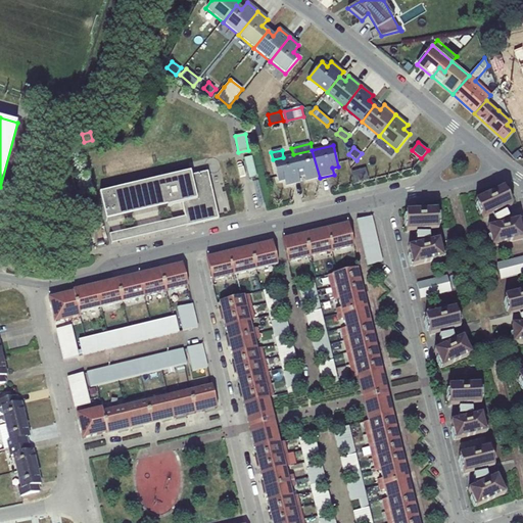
[(312,150),(293,154),(298,176),(303,175),(305,181),(320,178),(312,150)]
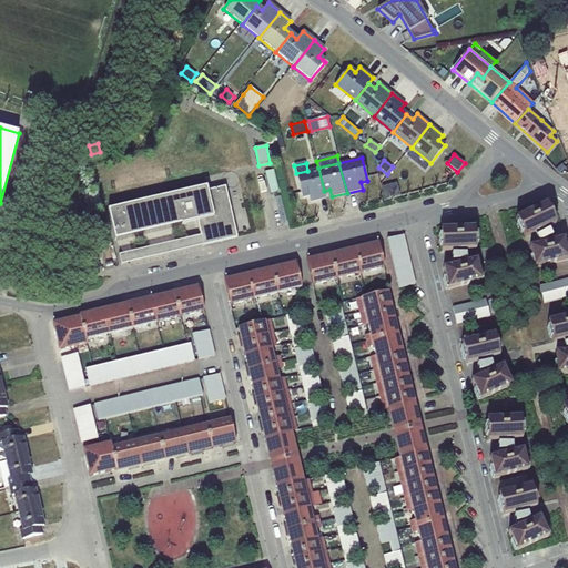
[(307,171),(296,173),(302,196),(308,195),(311,202),(326,198),(324,191),(318,168),(307,171)]
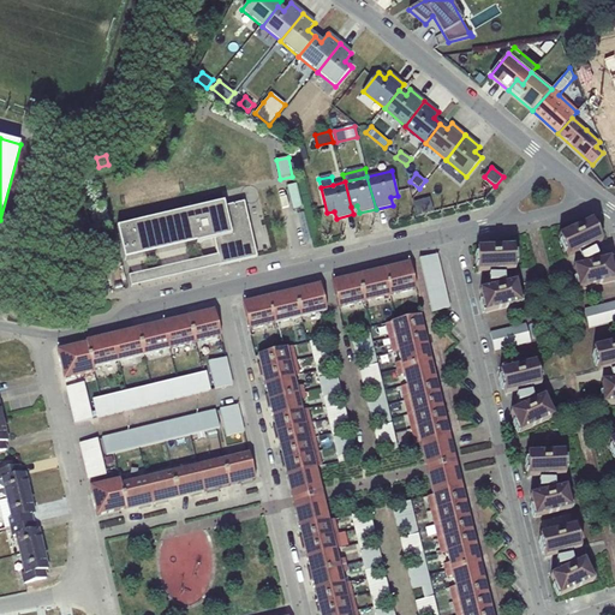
[(297,183),(287,185),(293,209),(303,208),(297,183)]
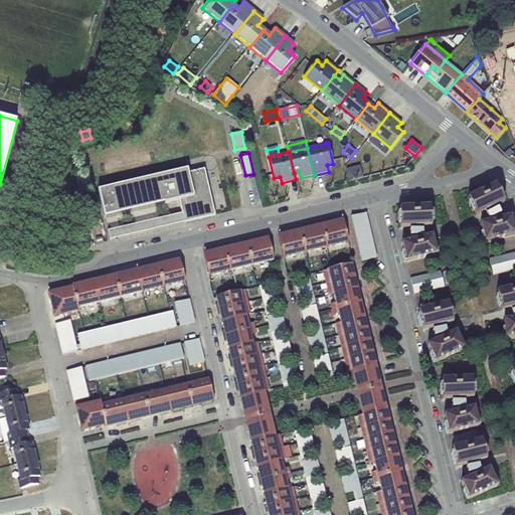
[(360,166),(346,170),(349,181),(363,177),(360,166)]
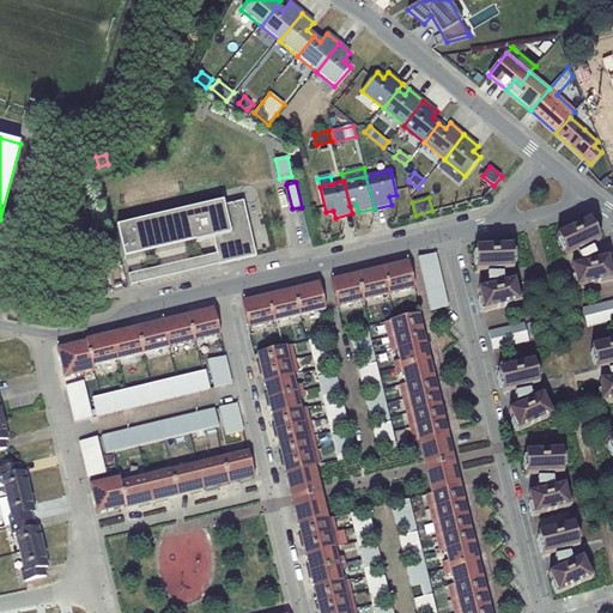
[(223,202),(116,226),(125,260),(213,238),(217,255),(128,275),(131,286),(256,256),(248,219),(243,202),(224,207),(223,202)]
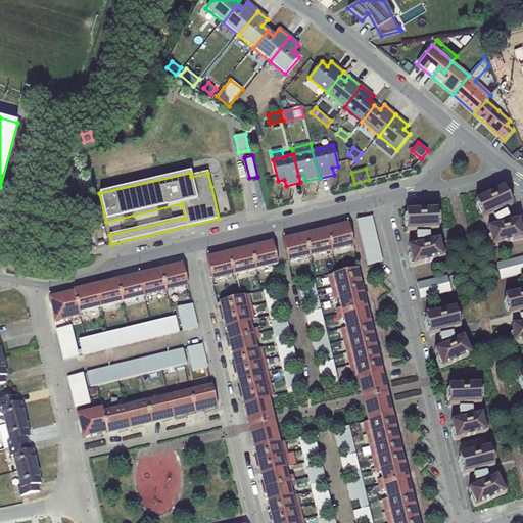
[(504,188),(475,201),(483,219),(491,215),(503,209),(512,205),(504,188)]
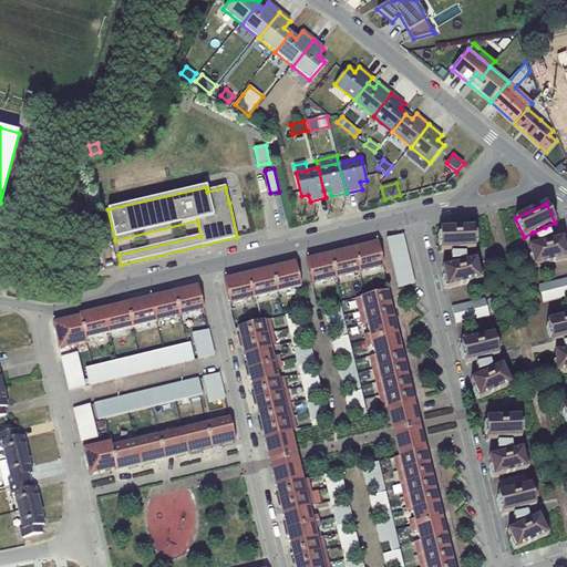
[(533,233),(539,245),(553,241),(545,227),(533,233)]
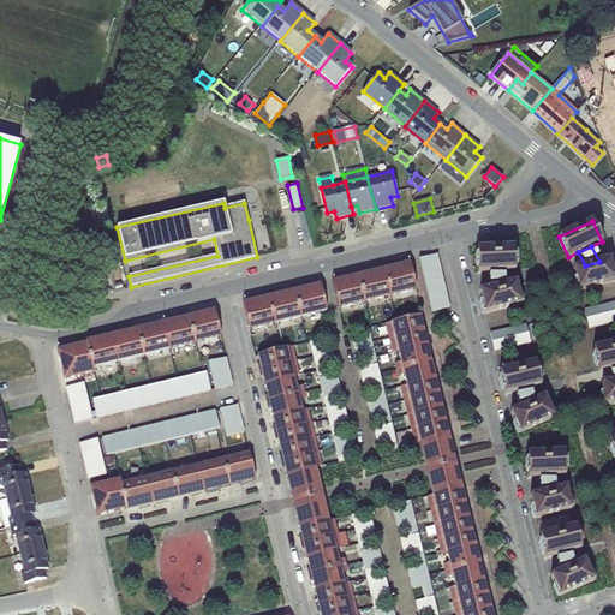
[(478,272),(490,272),(503,270),(515,270),(514,248),(477,249),(478,272)]
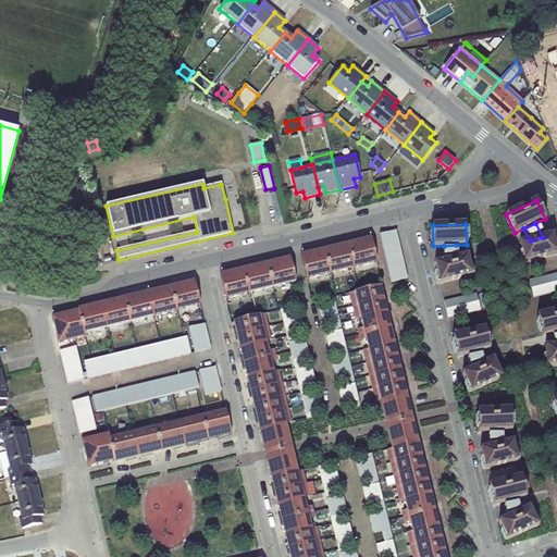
[(380,234),(380,236),(391,283),(407,279),(396,231),(380,234)]
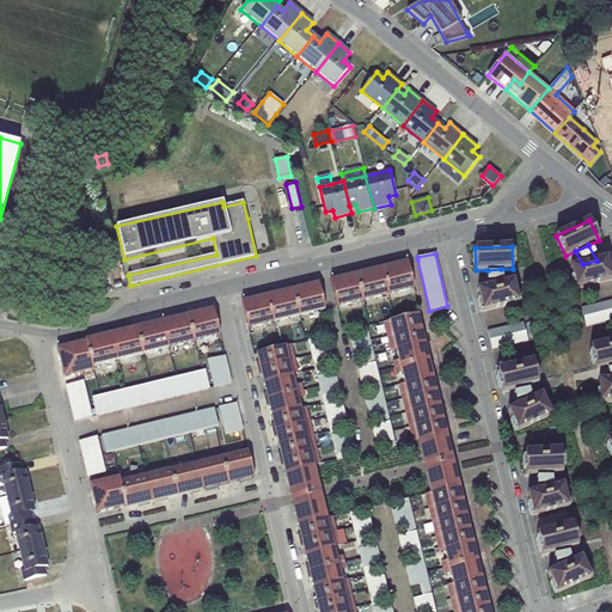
[(576,288),(611,280),(606,258),(597,261),(582,264),(570,267),(576,288)]
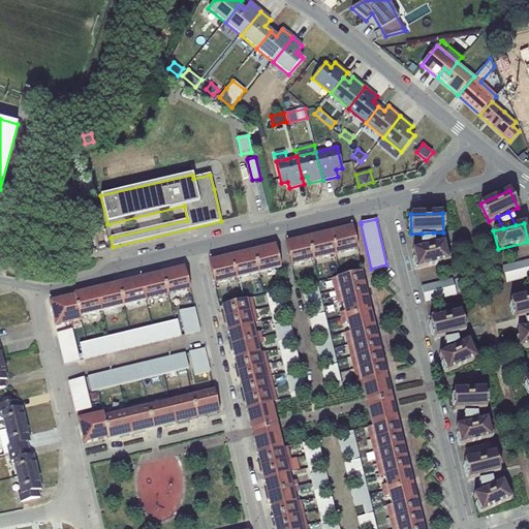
[(358,249),(352,226),(330,231),(336,255),(358,249)]
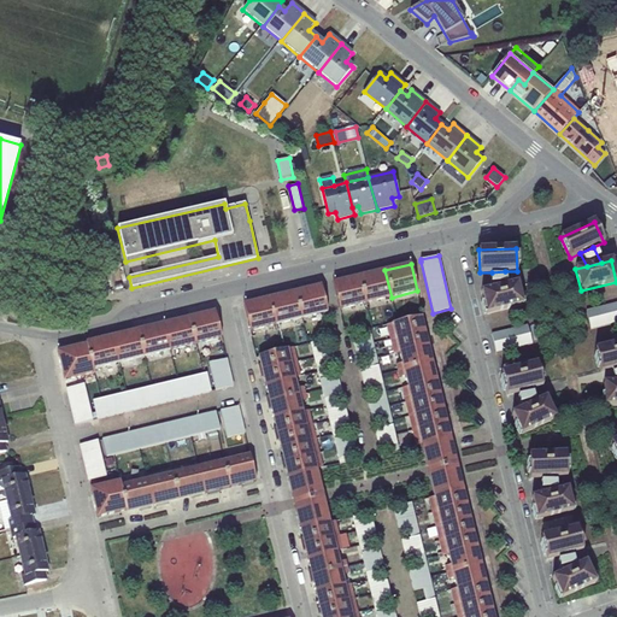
[(392,298),(385,270),(359,276),(366,304),(392,298)]
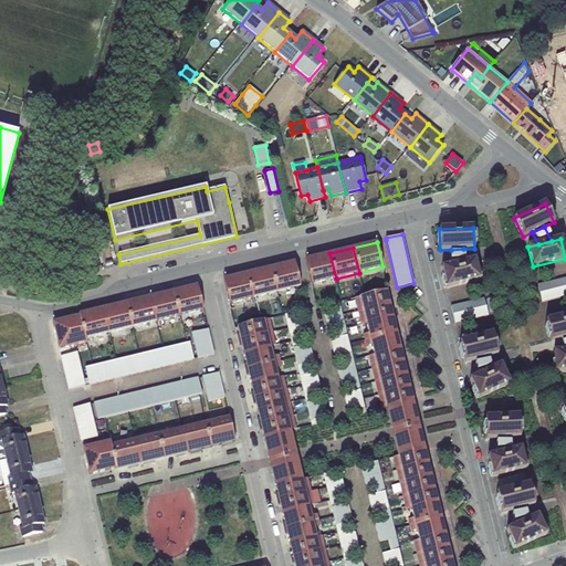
[(451,265),(464,263),(463,249),(451,250),(451,265)]
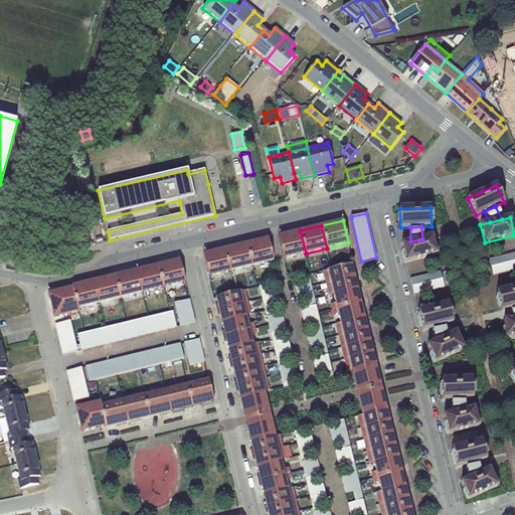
[(300,230),(278,235),(284,259),(306,253),(300,230)]
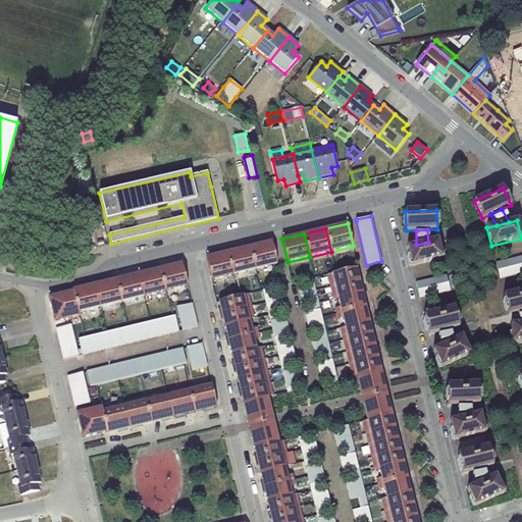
[(407,248),(412,266),(442,258),(438,240),(428,243),(416,245),(407,248)]
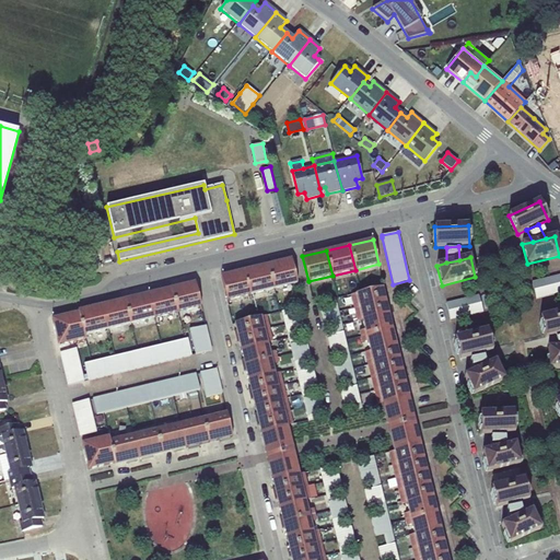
[(298,283),(292,259),(268,265),(273,290),(298,283)]
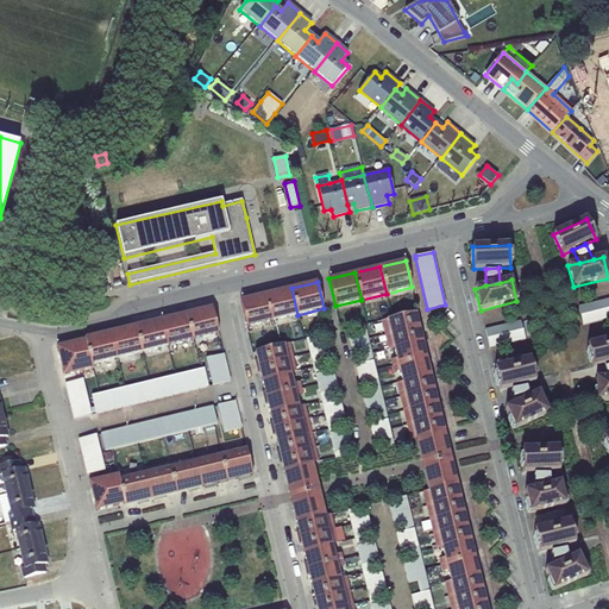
[(272,321),(297,315),(292,288),(267,294),(272,321)]
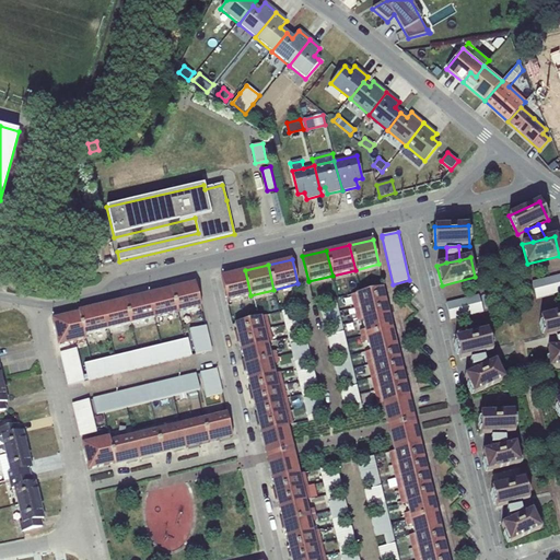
[(245,270),(221,276),(226,300),(251,295),(245,270)]
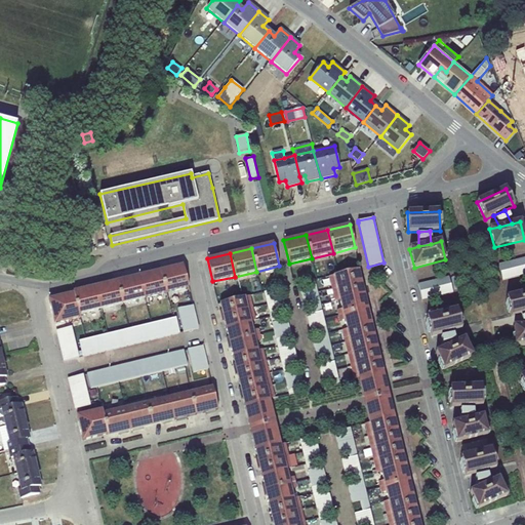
[(524,257),(498,266),(502,280),(524,274),(524,257)]
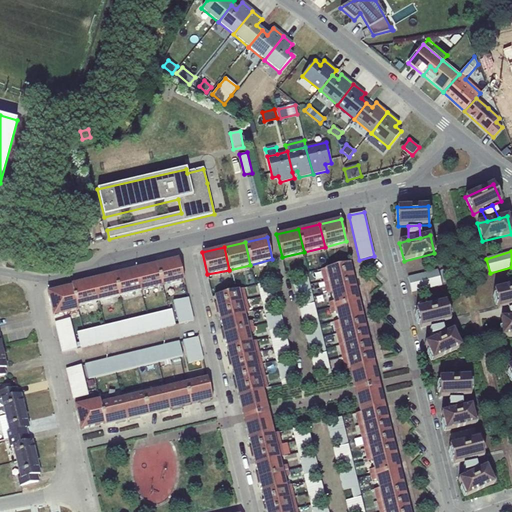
[(162,286),(184,280),(178,258),(157,263),(162,286)]
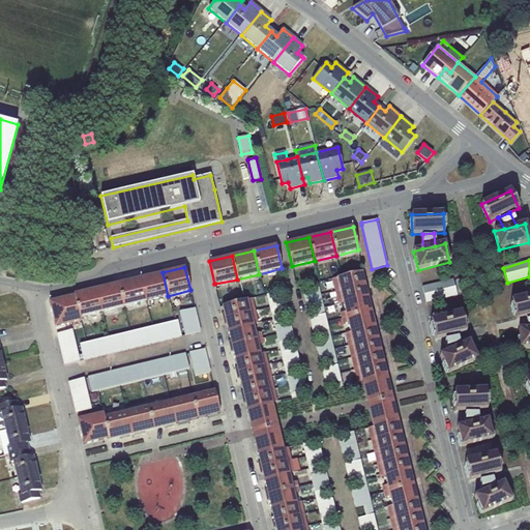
[(503,269),(496,271),(499,284),(505,282),(503,269)]
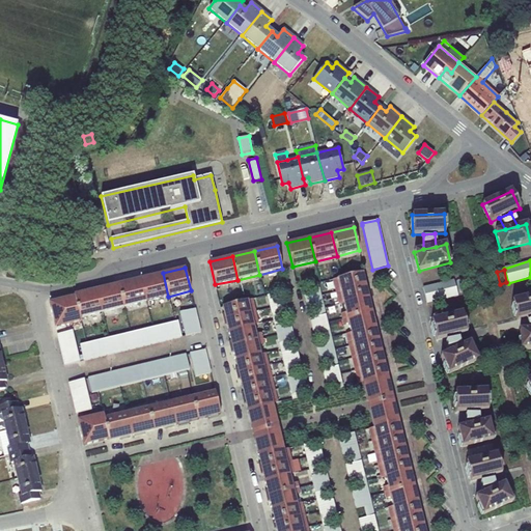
[(163,273),(141,278),(146,302),(168,297),(163,273)]
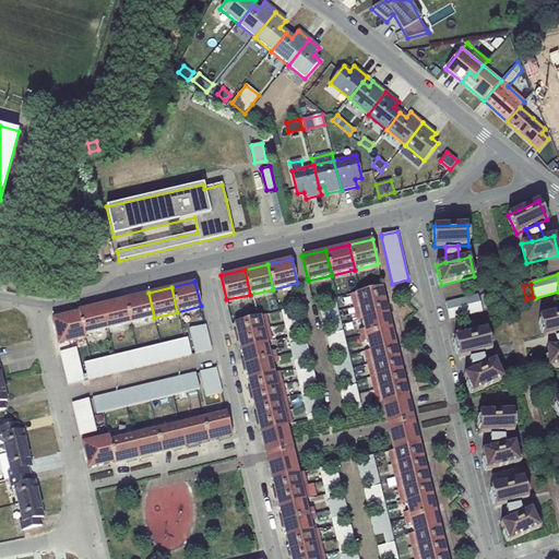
[(385,300),(382,287),(349,295),(354,308),(385,300)]
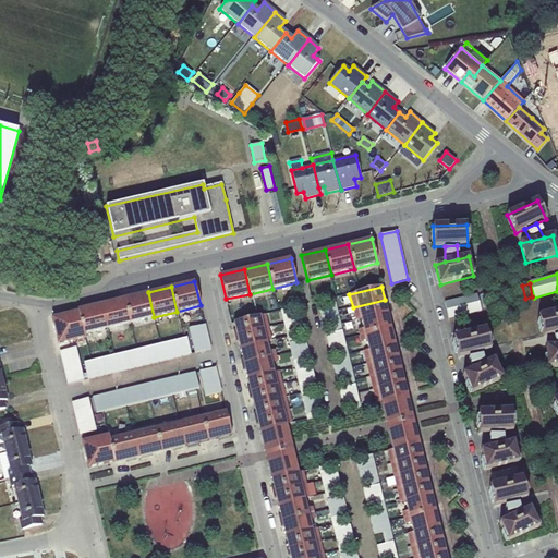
[(148,292),(124,299),(131,323),(154,317),(148,292)]
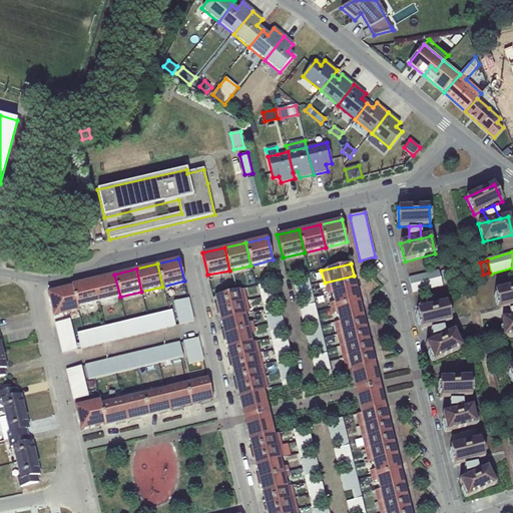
[(447,270),(441,272),(442,272),(440,273),(443,284),(444,284),(444,285),(450,283),(447,270)]
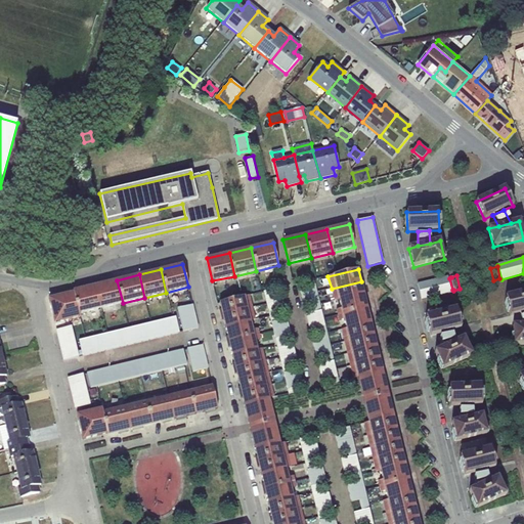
[(448,277),(418,285),(422,299),(451,292),(448,277)]
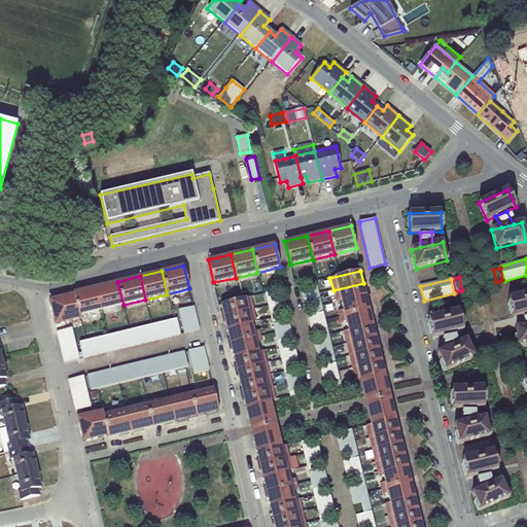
[(303,297),(319,293),(316,281),(308,283),(309,287),(302,289),(303,297)]
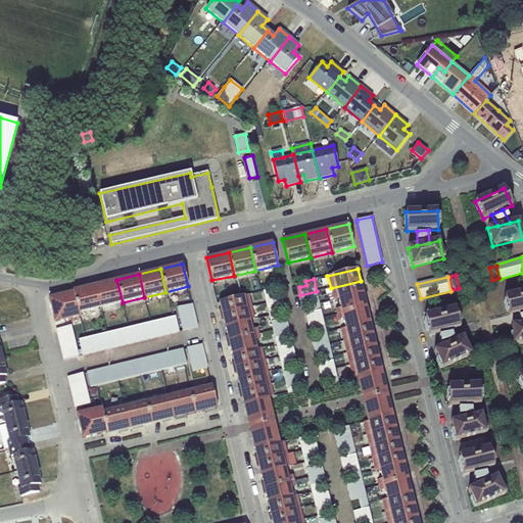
[(116,280),(95,285),(101,307),(123,302),(116,280)]
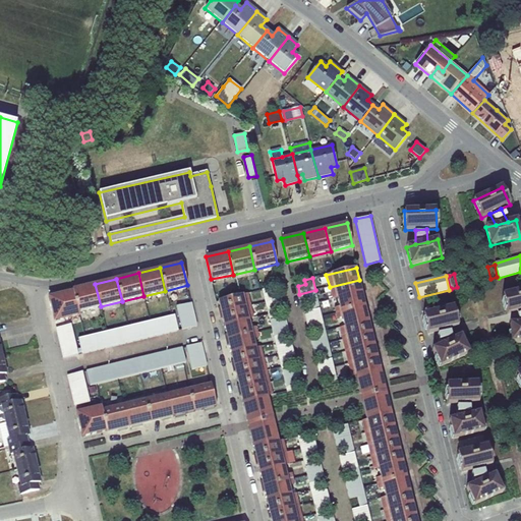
[(333,299),(337,298),(362,291),(359,280),(330,287),(333,299)]
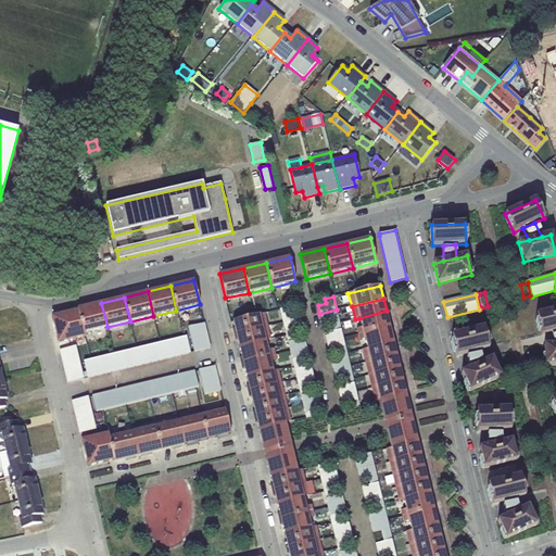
[(85,332),(108,327),(101,303),(77,308),(78,311),(85,332)]
